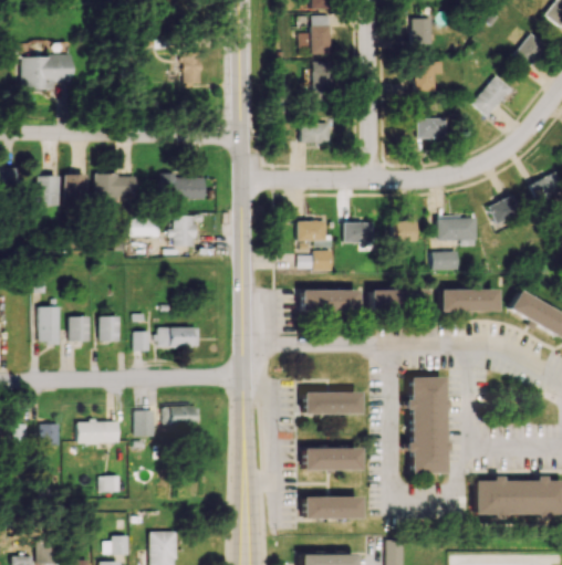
[(326,10),(326,0),(311,0),(311,10),(326,10)]
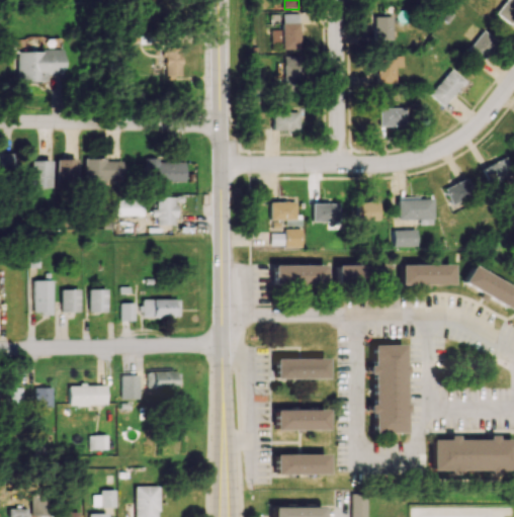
[(513,0),(509,0),(498,13),(512,26),(513,25),(513,0)]
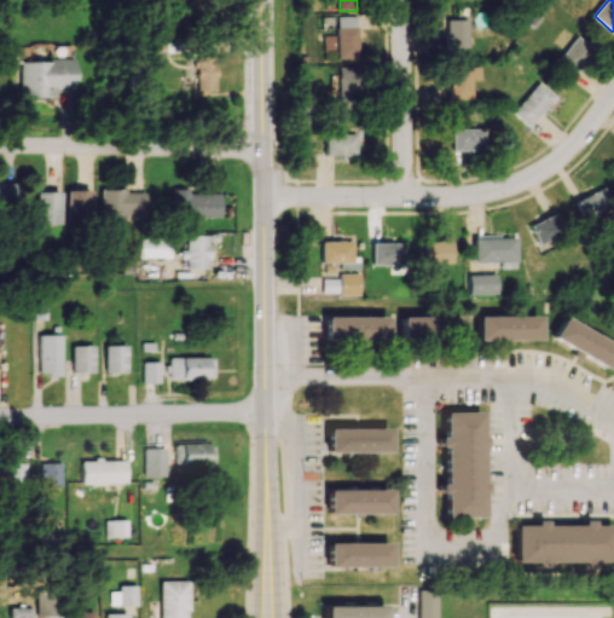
[(361,61),(359,17),(339,18),(340,36),(326,38),(328,55),(337,55),(337,62),(361,61)]
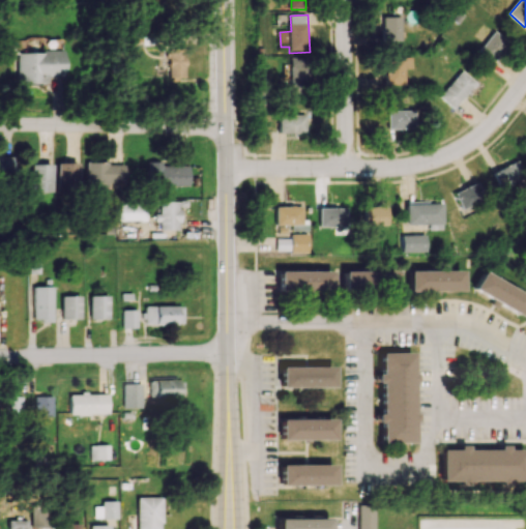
[(404,18),(386,18),(386,40),(405,40),(404,18)]
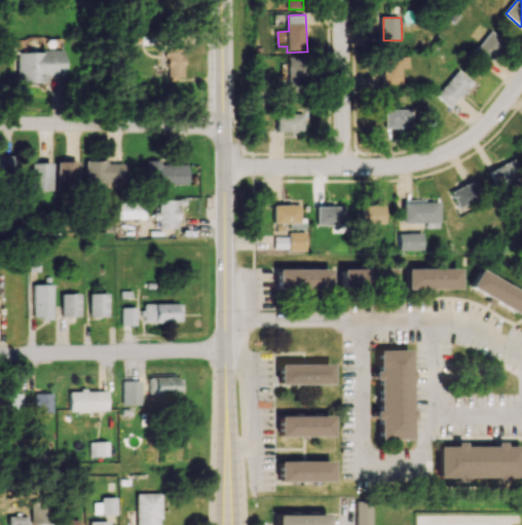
[(477,51),(491,63),(507,42),(492,31),(477,51)]
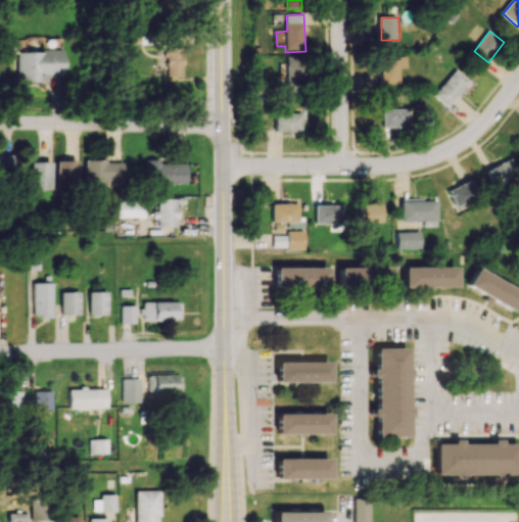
[(171,78),(188,77),(187,47),(170,48),(171,78)]
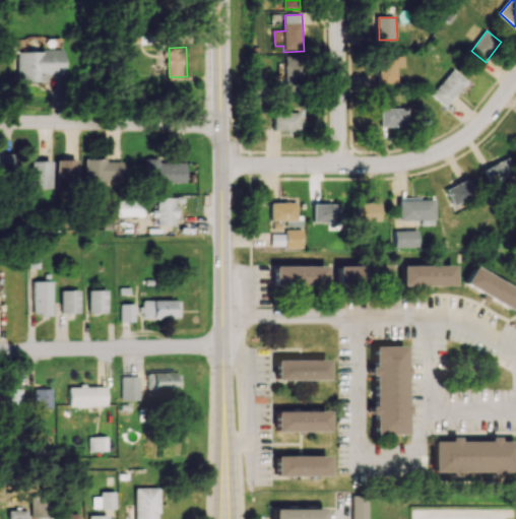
[(66,76),(66,52),(21,52),(21,82),(52,82),(51,76),(66,76)]
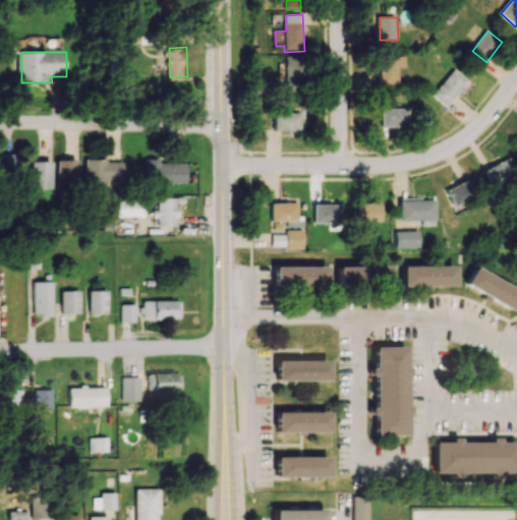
[(306,58),(287,58),(286,66),(281,66),(281,78),(286,78),(286,94),(305,94),(306,58)]
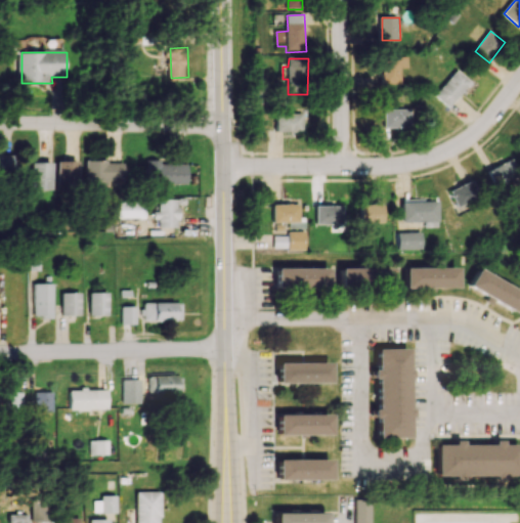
[(384,85),(402,85),(402,69),(409,69),(409,59),(384,59),(384,85)]
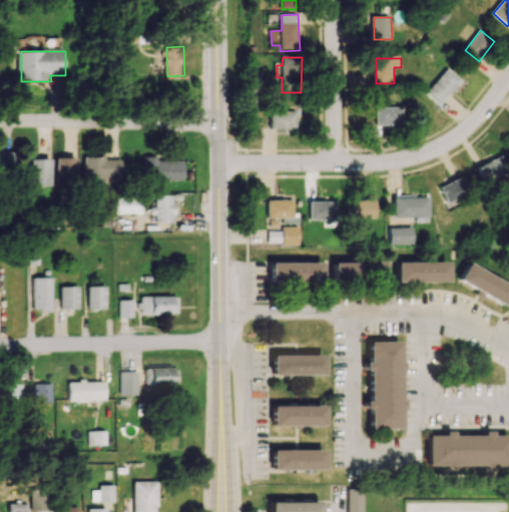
[(463,81),(449,69),(426,94),(440,106),(463,81)]
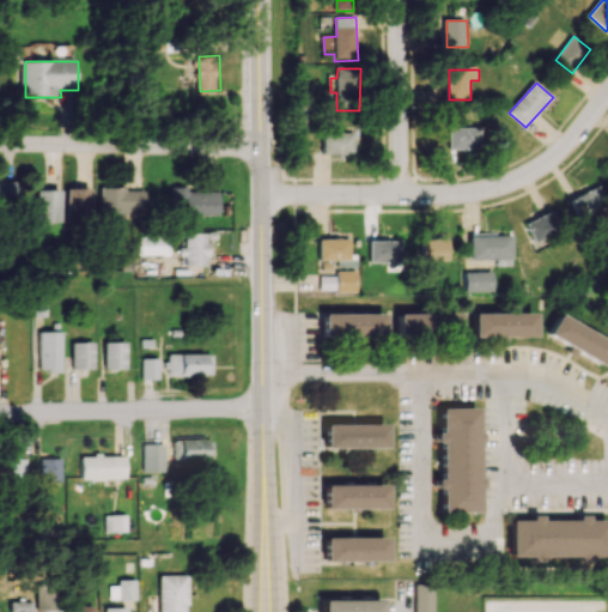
[(450,152),(481,151),(481,128),(450,128),(450,152)]
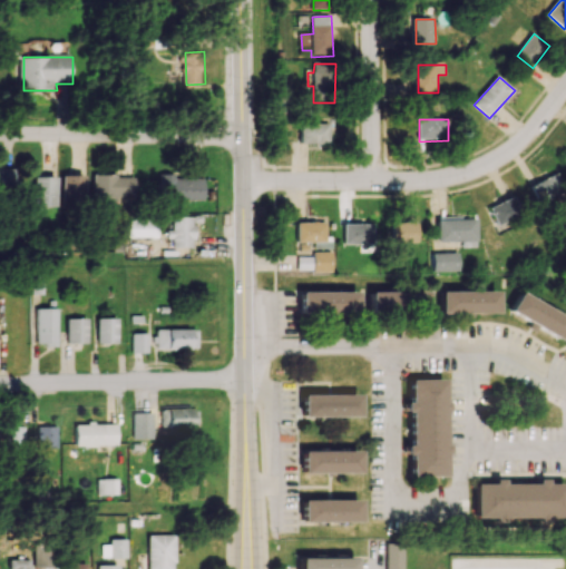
[(331,147),(332,125),(302,124),(302,146),(331,147)]
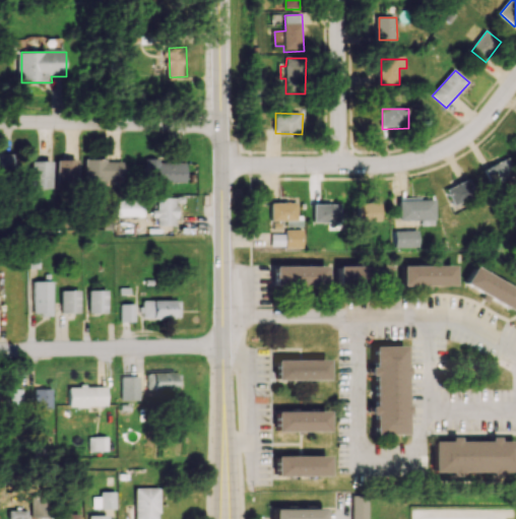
[(14,154),(0,154),(0,176),(15,176),(14,154)]
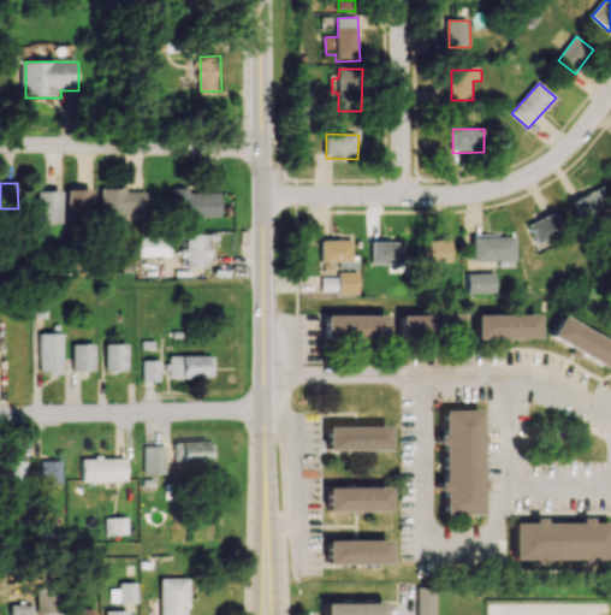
[(224,194),(190,194),(190,189),(175,189),(175,217),(223,218),(224,194)]
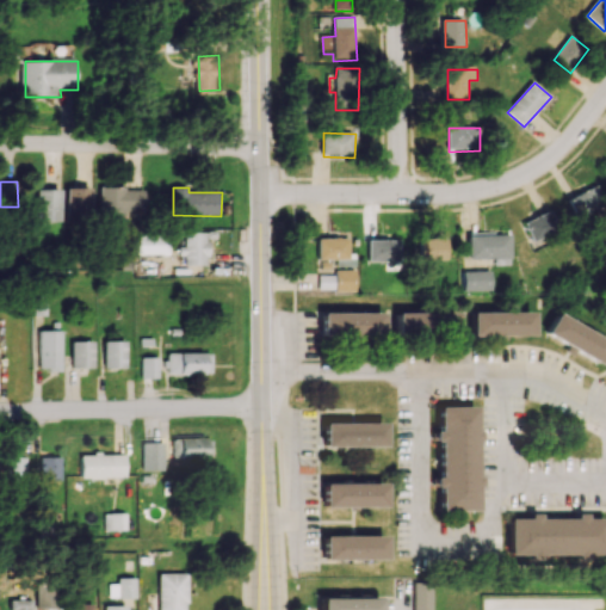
[(605,202),(598,188),(567,202),(576,225),(605,210),(605,202)]
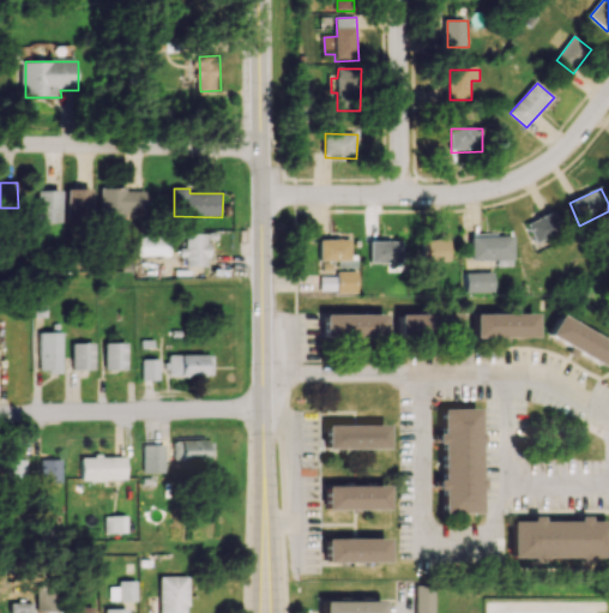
[(94,190),(70,190),(70,221),(94,221),(94,190)]
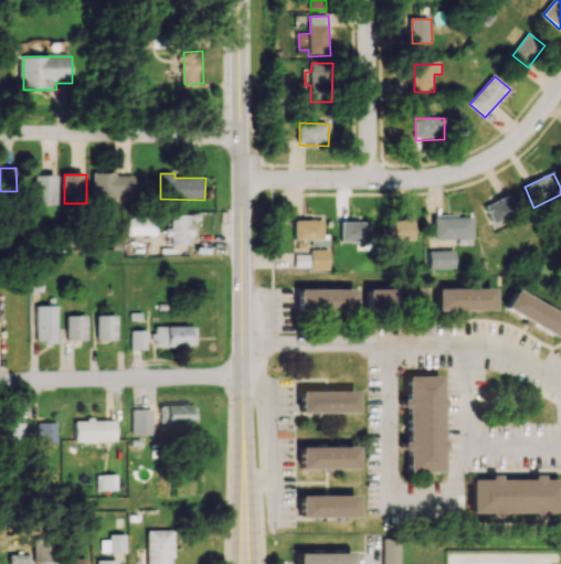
[(137,195),(136,174),(95,176),(96,203),(130,203),(129,195),(137,195)]
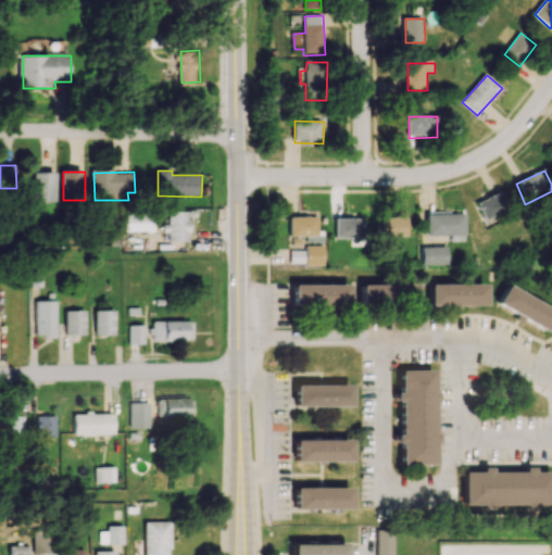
[(58,202),(58,173),(36,173),(36,202),(58,202)]
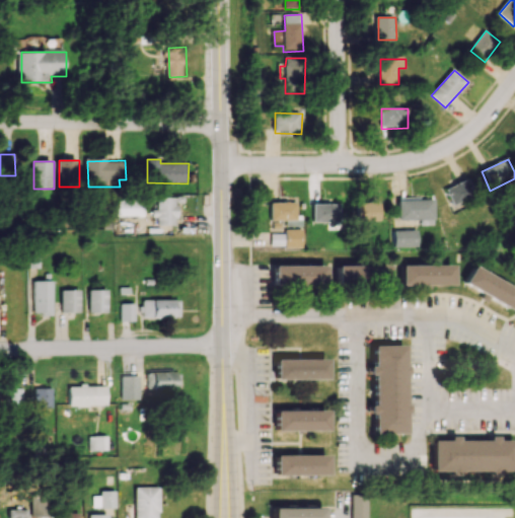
[(446,190),(454,206),(473,197),(465,180),(446,190)]
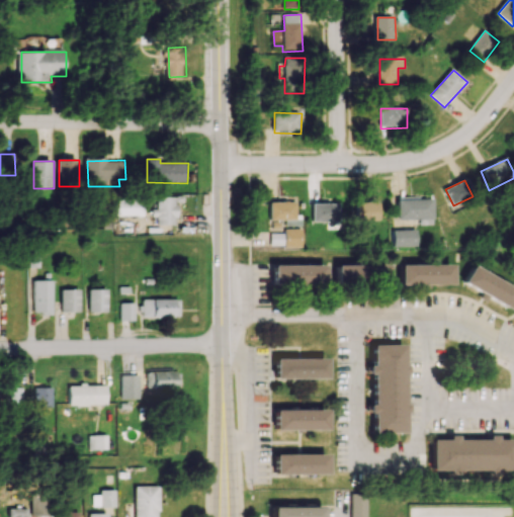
[(178,197),(160,198),(160,209),(155,209),(155,218),(160,218),(160,226),(178,226),(178,197)]
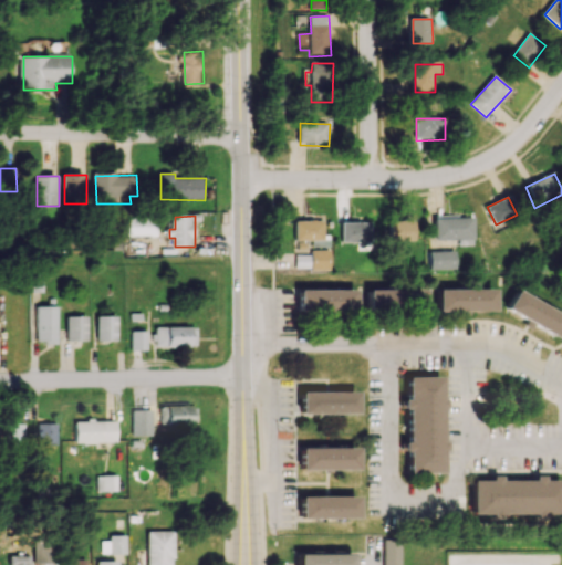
[(131,237),(159,237),(159,218),(132,217),(131,237)]
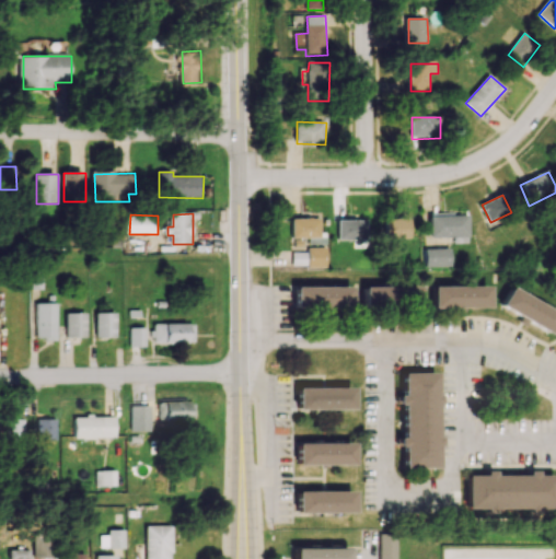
[(455,237),(456,244),(472,244),(471,216),(432,217),(433,239),(455,237)]
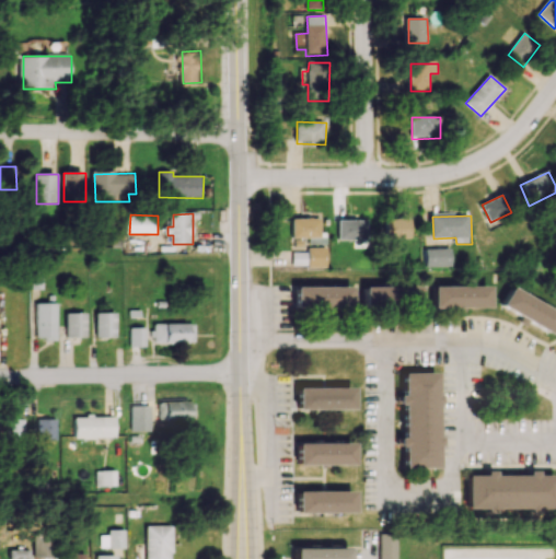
[(294,239),(324,239),(323,219),(293,219),(294,239)]
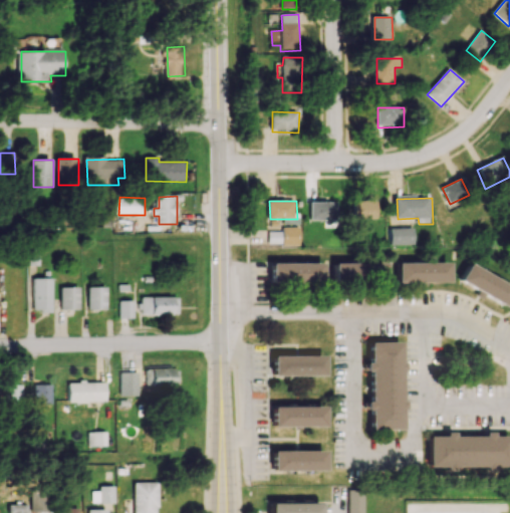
[(355,220),(378,219),(377,202),(354,202),(355,220)]
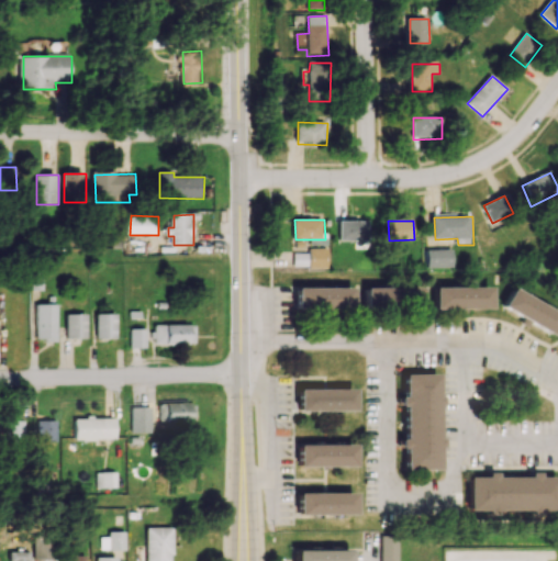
[(341,242),(370,242),(370,222),(342,222),(341,242)]
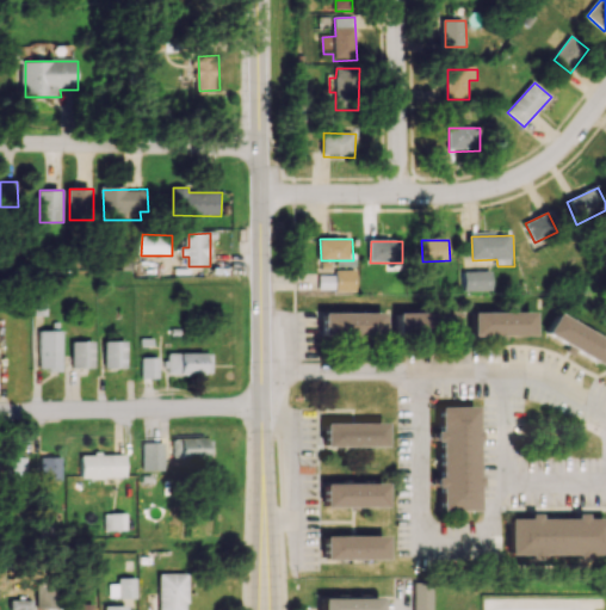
[(321,291),(359,293),(359,271),(338,271),(338,276),(322,276),(321,291)]
